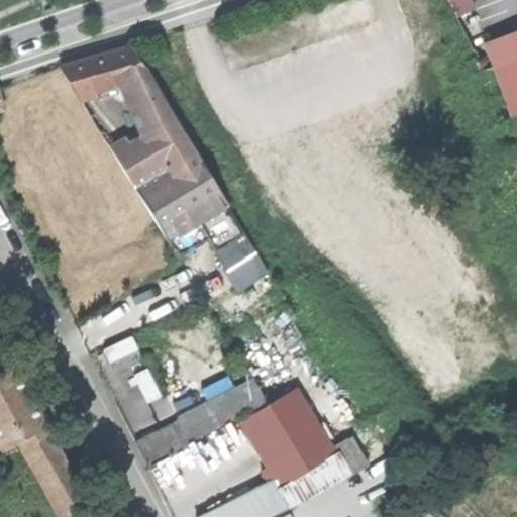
[(468,0),(447,0),(460,27),(477,20),(468,0)]
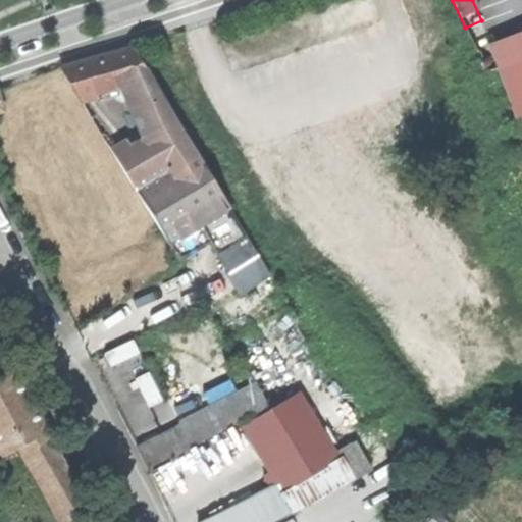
[(521,133),(521,34),(489,46),(521,133)]
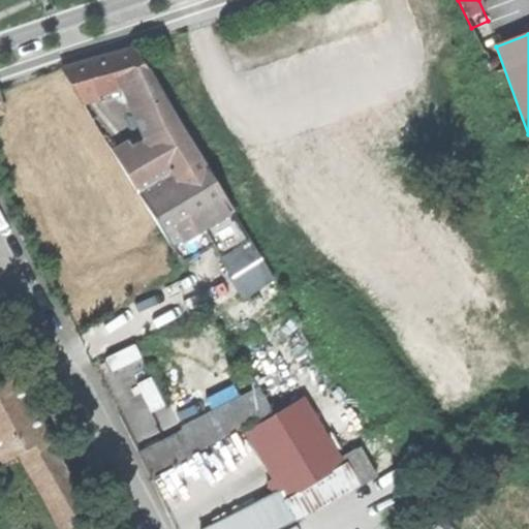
[(102,58),(62,69),(82,101),(118,91),(120,95),(125,96),(138,126),(146,139),(116,157),(182,265),(196,255),(184,238),(199,228),(245,297),(275,277),(200,156),(198,156),(152,81),(154,81),(135,49),(102,58)]
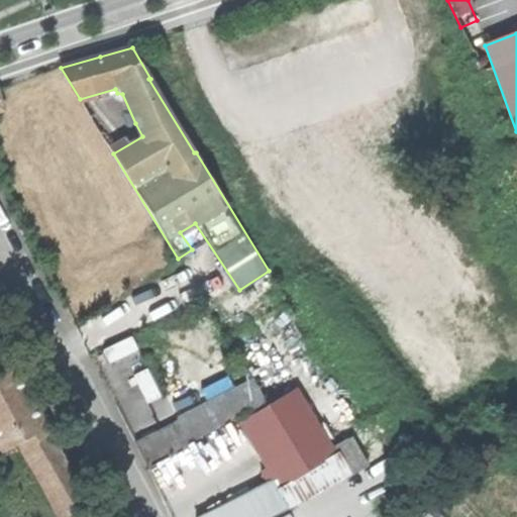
[(15,370),(0,378),(0,448),(2,451),(25,439),(64,516),(92,516),(30,399),(15,370)]
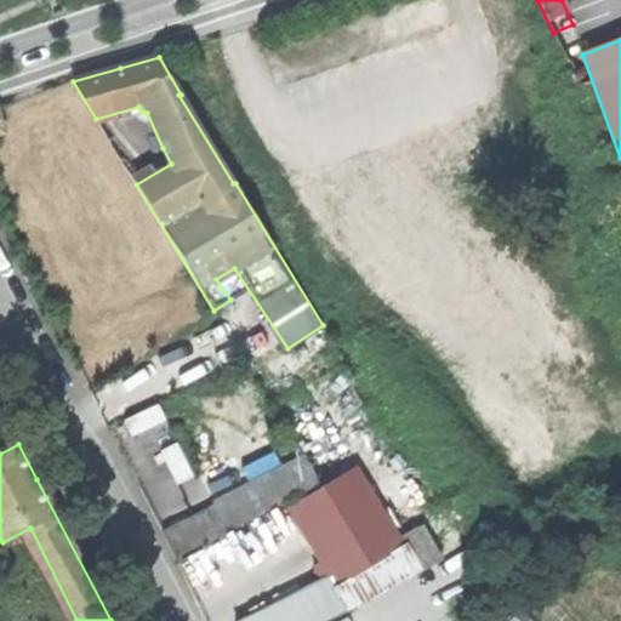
[(210,508),(161,531),(169,547),(176,563),(226,536),(222,531),(307,489),(294,462),(210,506),(210,508)]
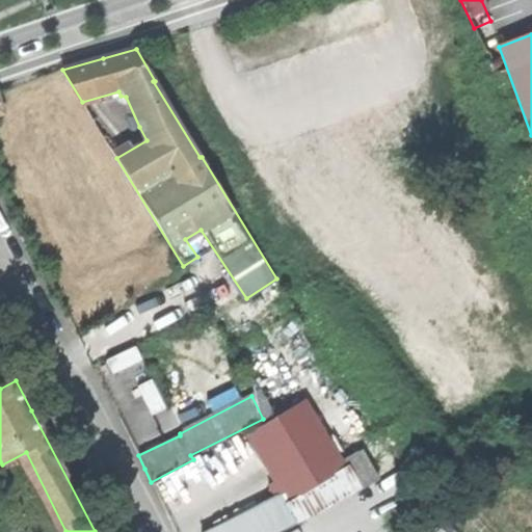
[(306,400),(248,436),(284,494),(208,531),(280,531),(330,505),(378,480),(360,449),(346,457),(349,462),(345,466),(306,400)]
